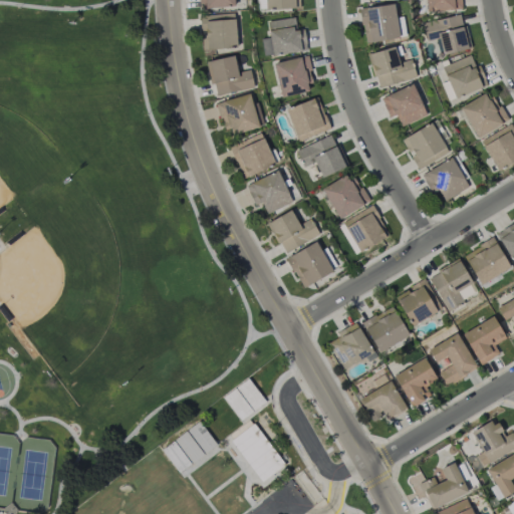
[(234,6),(233,0),(198,0),(199,8),(234,6)]
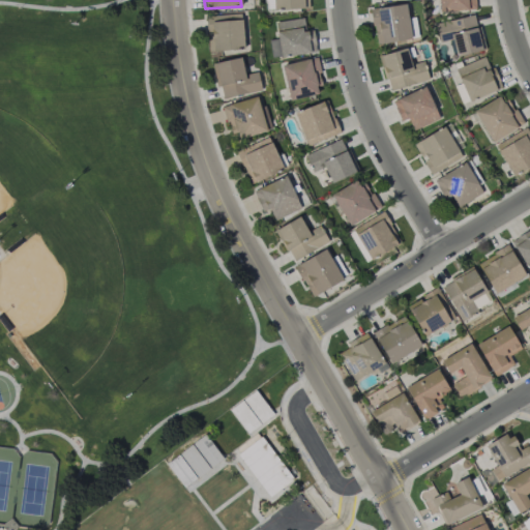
[(308,8),(308,0),(272,0),(273,9),(308,8)]
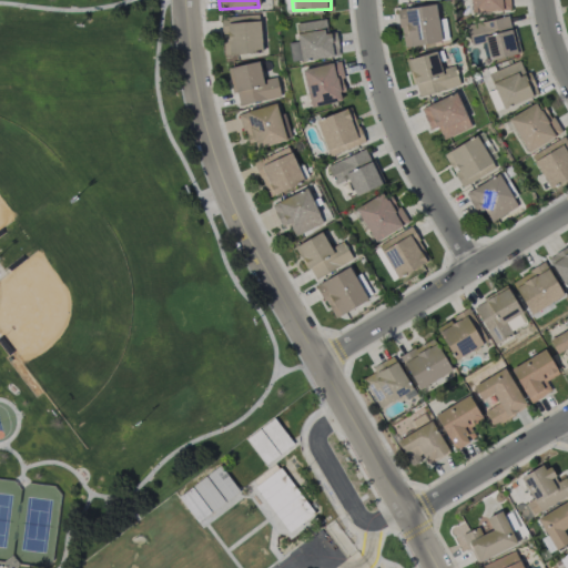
[(506,10),(505,0),(469,0),(470,12),(506,10)]
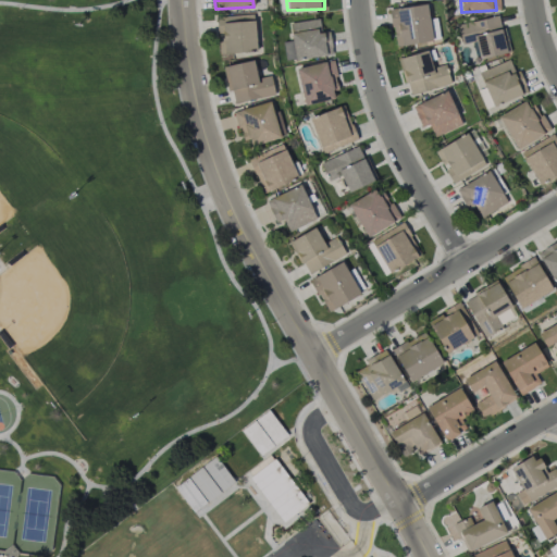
[(394,46),(431,41),(426,4),(390,10),(394,46)]
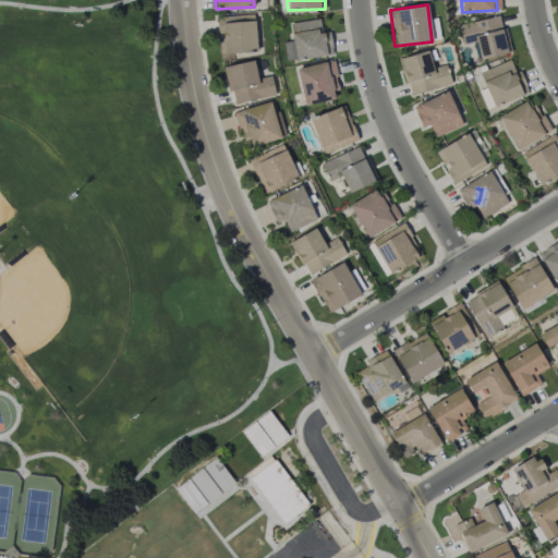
[(256,52),(254,14),(216,16),(217,33),(223,33),(223,44),(219,44),(220,60),(232,59),(232,53),(256,52)]
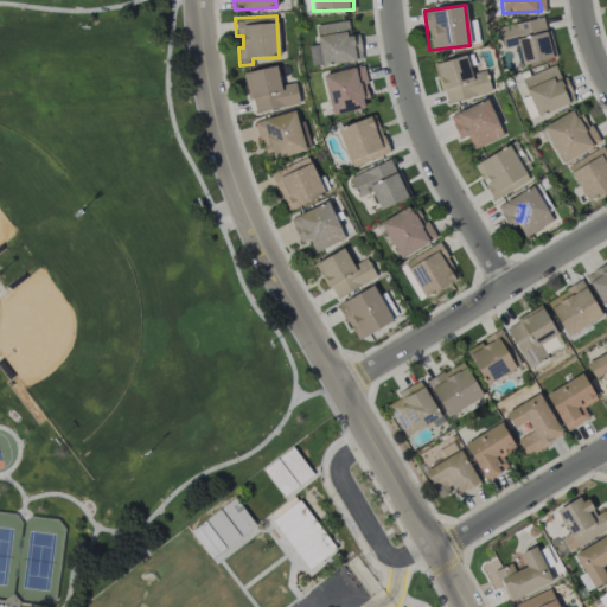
[(553,57),(542,16),(500,26),(503,40),(516,37),(522,64),(553,57)]
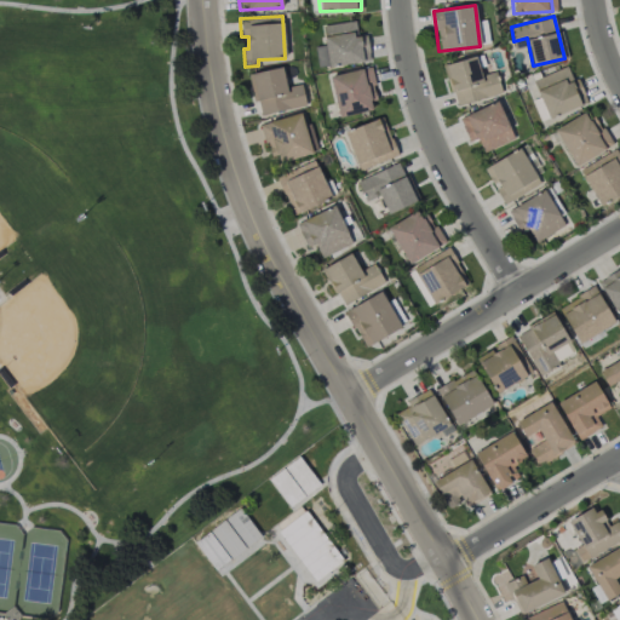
[(322,24),(325,45),(315,46),(317,67),(369,61),(366,35),(356,35),(355,21),(322,24)]
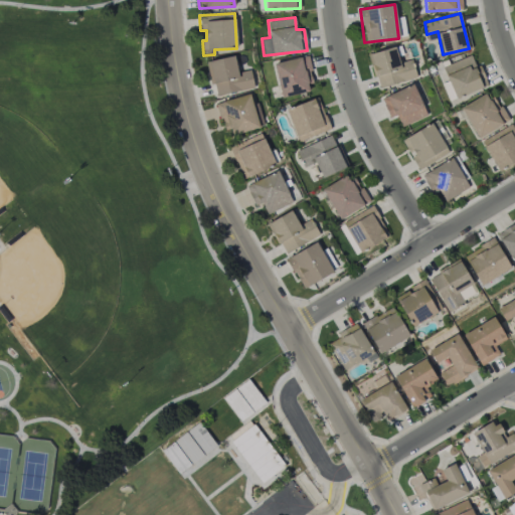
[(412,59),(398,62),(395,47),(369,52),(377,87),(416,78),(412,59)]
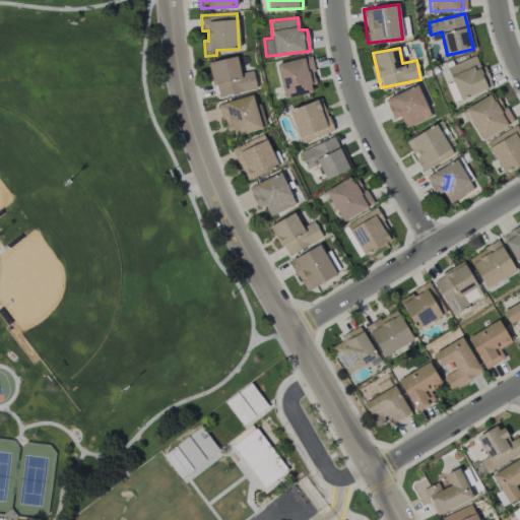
[(256,89),(253,70),(240,73),(237,56),(210,61),(215,95),(256,89)]
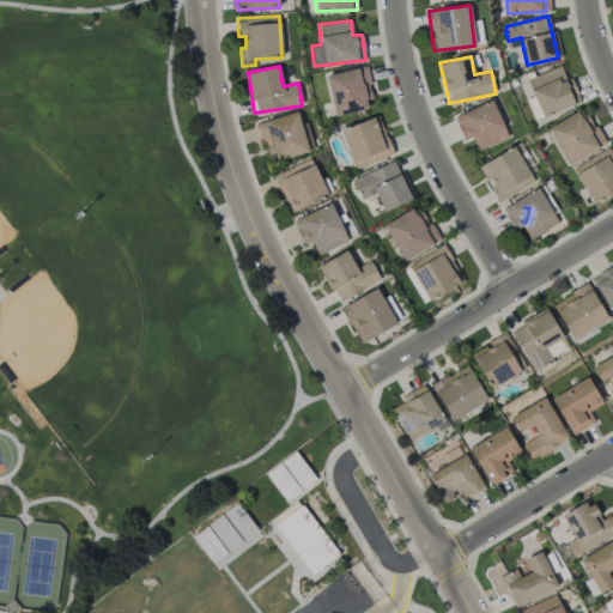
[(326,76),(335,116),(374,107),(364,66),(326,76)]
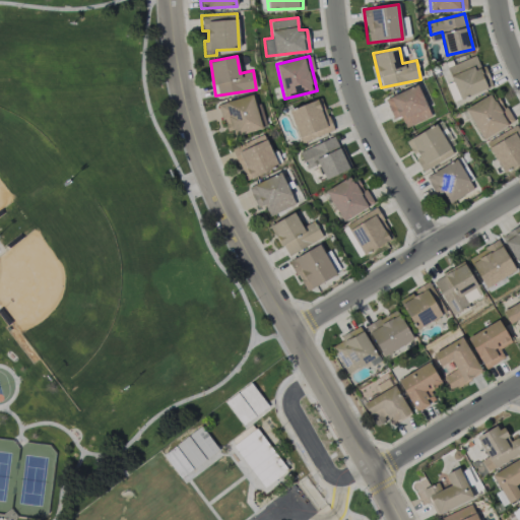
[(493,86),(484,65),(479,67),(475,56),(447,67),(459,99),(493,86)]
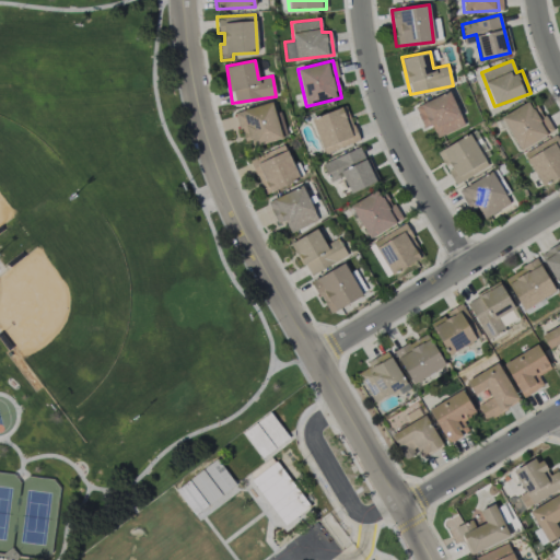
[(423,128),(431,125),(435,137),(464,126),(450,91),(415,106),(423,128)]
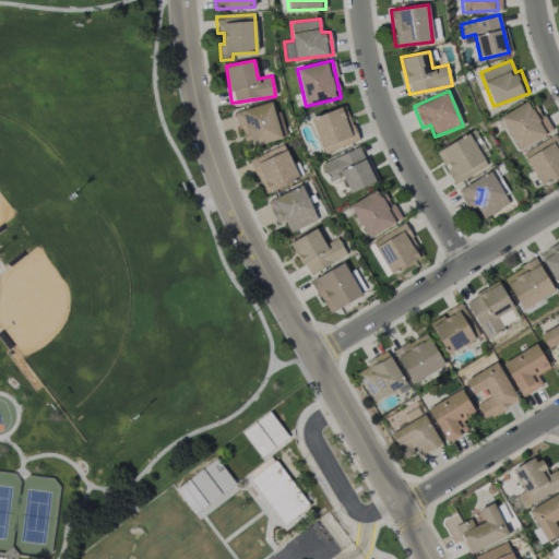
[(550,132),(532,98),(499,116),(518,150),(550,132)]
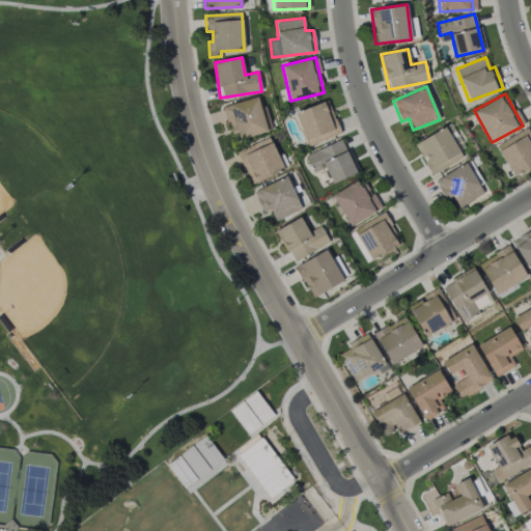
[(224,106),(233,140),(268,131),(258,96),(224,106)]
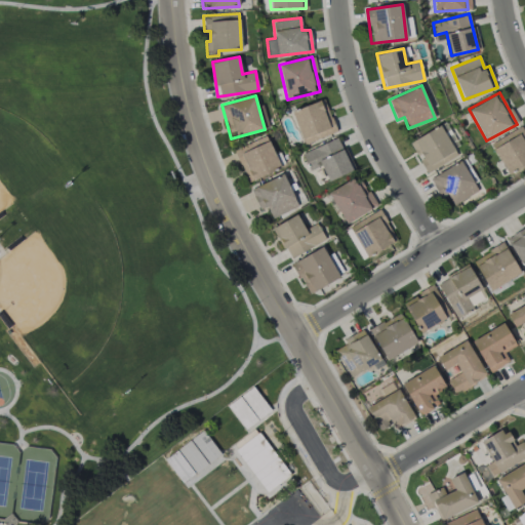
[(335,132),(324,99),(291,111),(303,144),(335,132)]
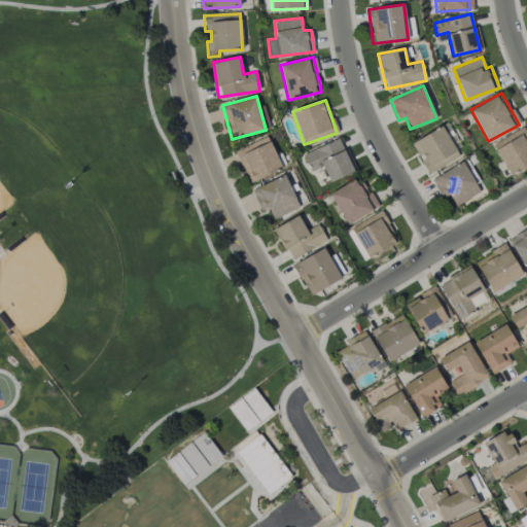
[(411,142),(427,173),(459,156),(443,126),(411,142)]
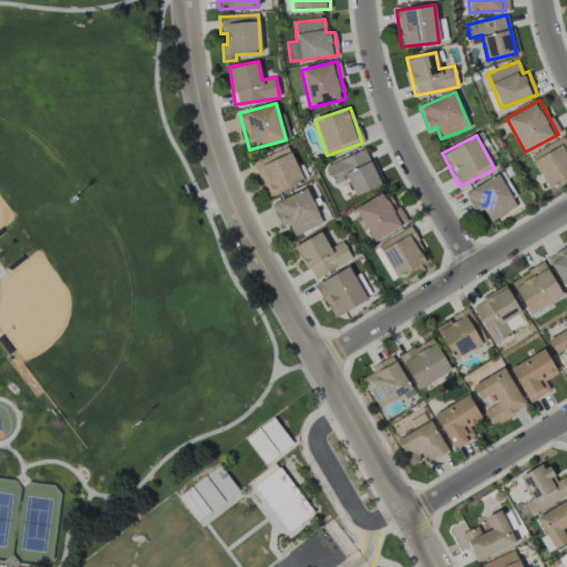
[(529,154),(547,187),(566,177),(566,145),(563,137),(529,154)]
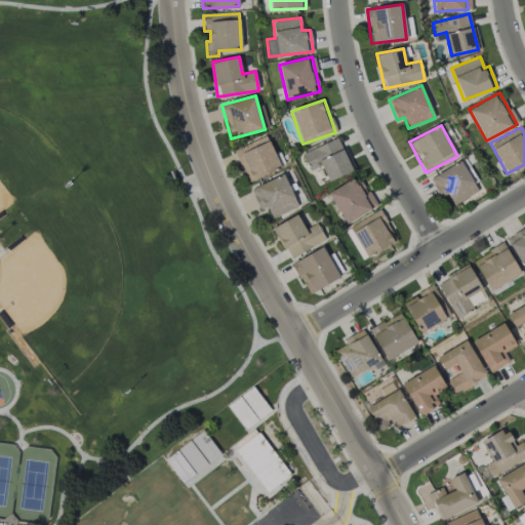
[(280,168),(267,135),(234,149),(248,182),(280,168)]
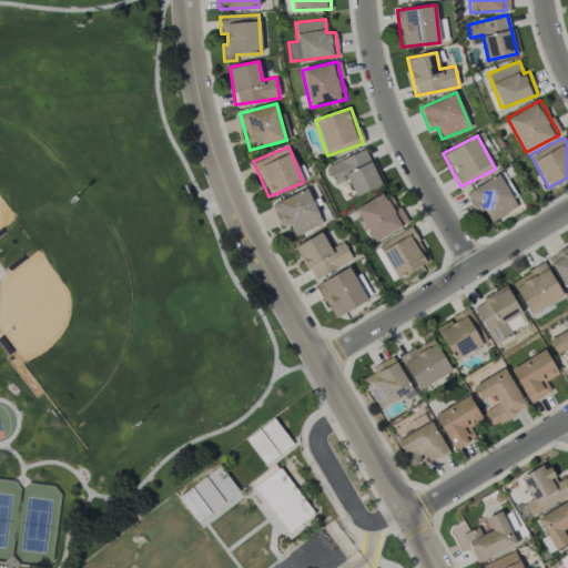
[(381,184),(366,149),(327,164),(335,183),(347,179),(354,195),(381,184)]
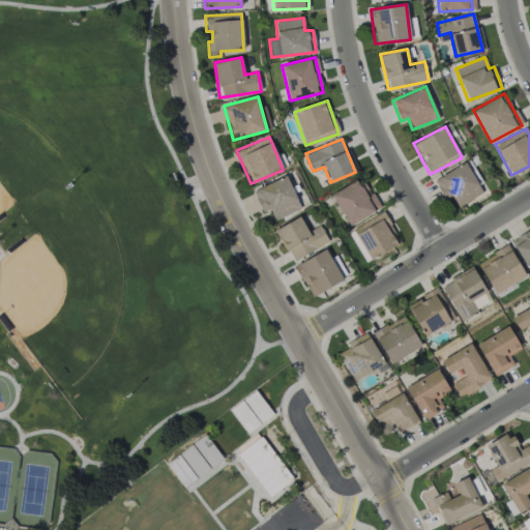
[(458,206),(482,193),(465,162),(434,180),(444,199),(451,195),(458,206)]
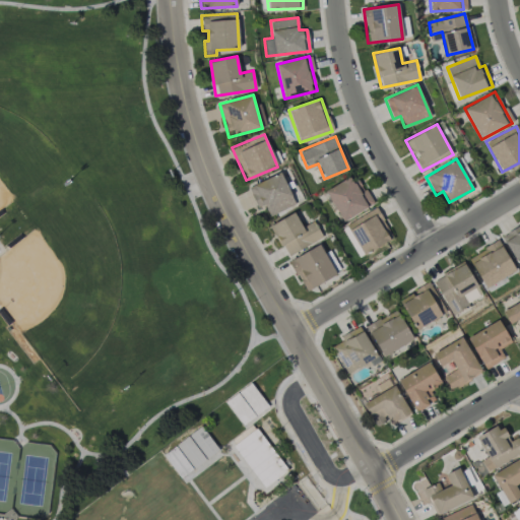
[(264,204),(269,215),(296,204),(280,172),(248,187),(257,207),(264,204)]
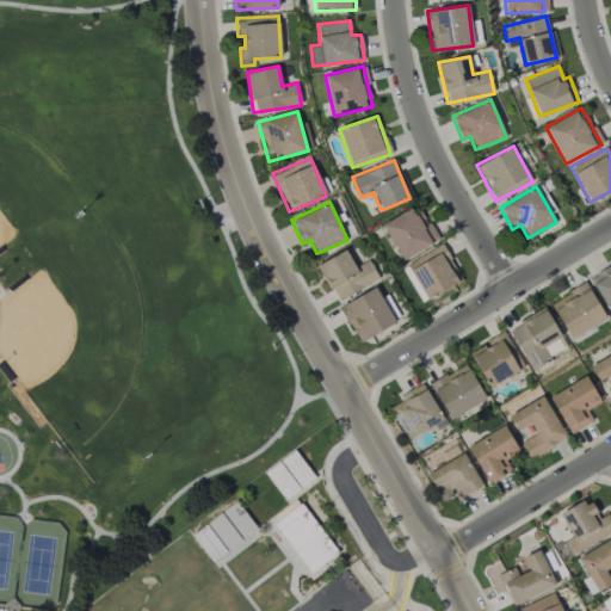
[(402,260),(437,240),(417,204),(382,224),(402,260)]
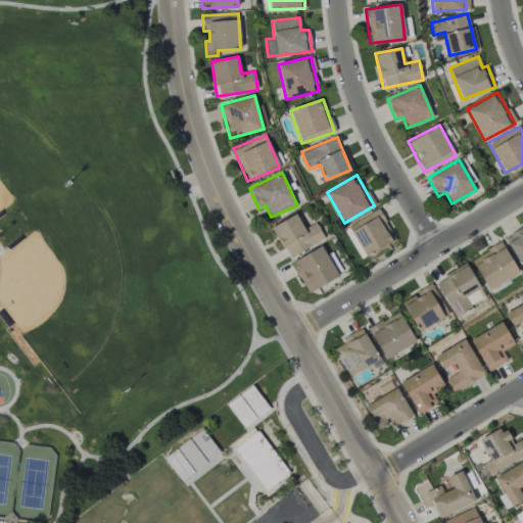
[(394,240),(379,209),(348,225),(364,256),(394,240)]
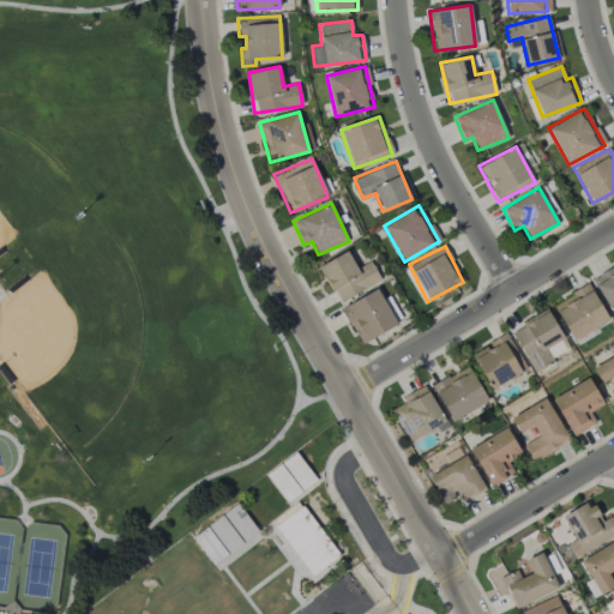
[(338,302),(380,280),(369,260),(356,268),(347,251),(319,265),(338,302)]
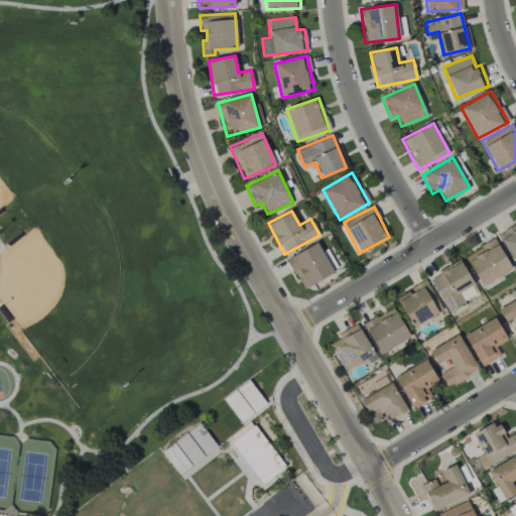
[(515,264),(515,263),(515,224),(515,223),(497,234),(515,264)]
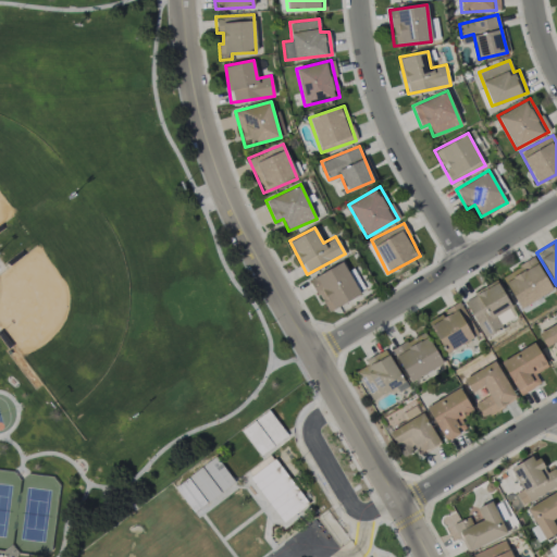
[(553,291),(534,258),(502,275),(520,308),(553,291)]
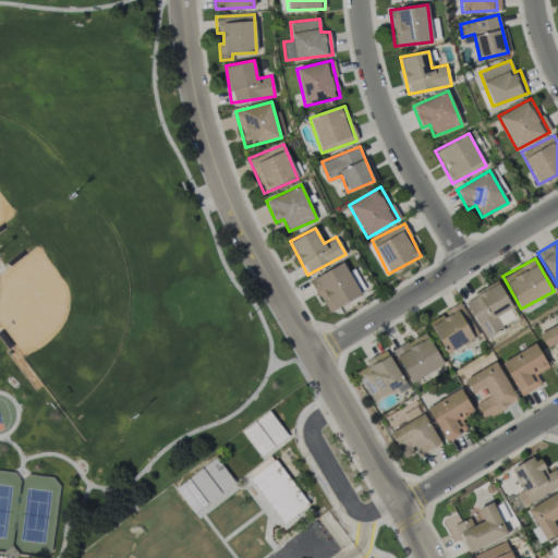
[(360,296),(344,263),(311,278),(326,312),(360,296)]
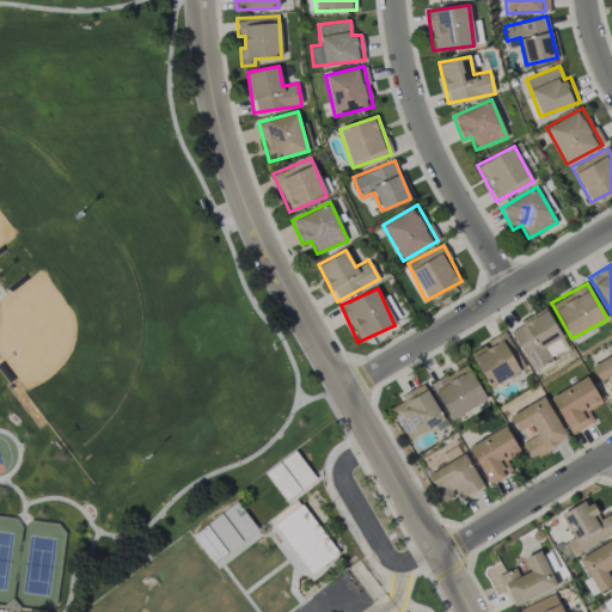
[(509,329),(531,368),(568,348),(546,308),(509,329)]
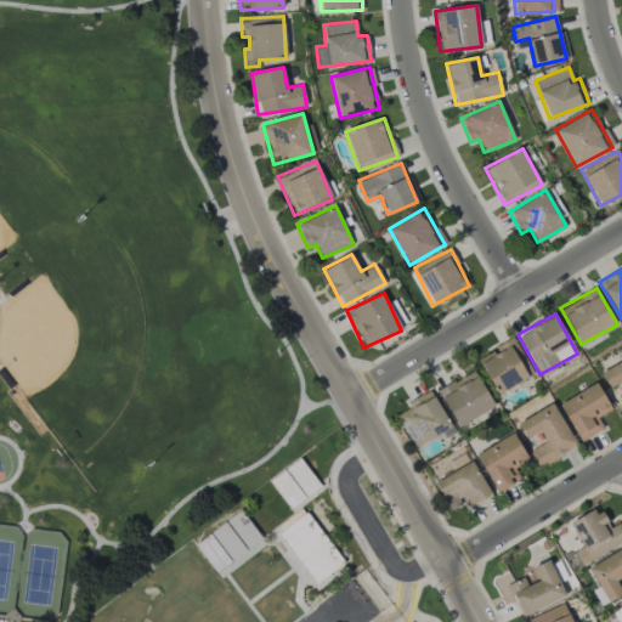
[(496,394),(530,378),(512,338),(496,345),(497,349),(479,357),(496,394)]
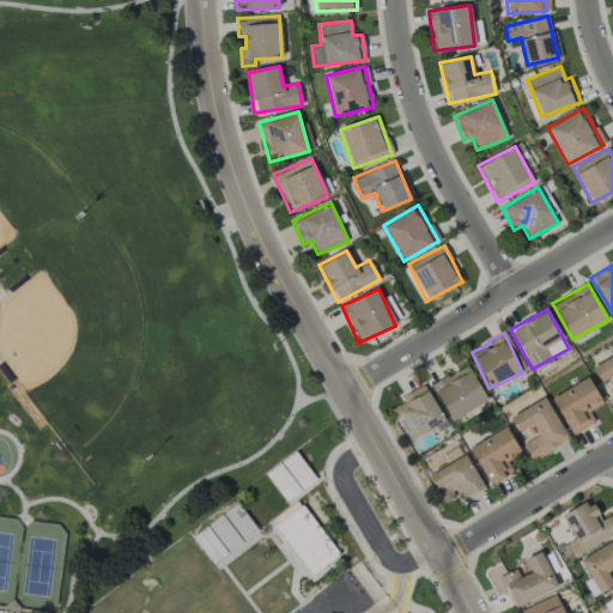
[(612,354),(592,365),(600,382),(612,375),(612,390),(612,392),(612,354)]
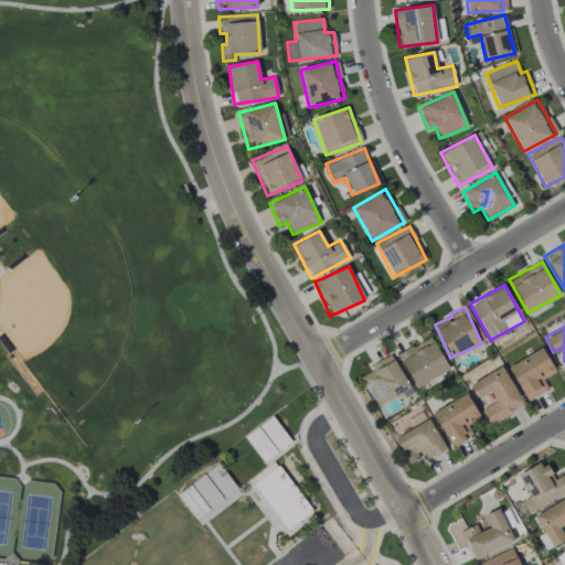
[(449,368),(429,336),(397,355),(417,387),(449,368)]
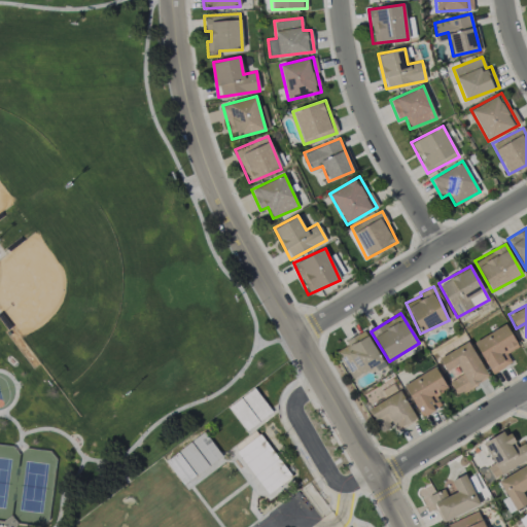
[(491,374),(512,363),(505,353),(517,347),(505,324),(473,341),(491,374)]
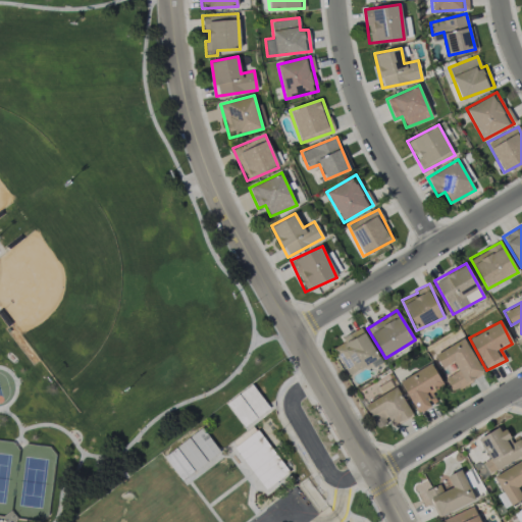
[(349,375),(378,357),(360,326),(342,338),(344,342),(332,349),(349,375)]
